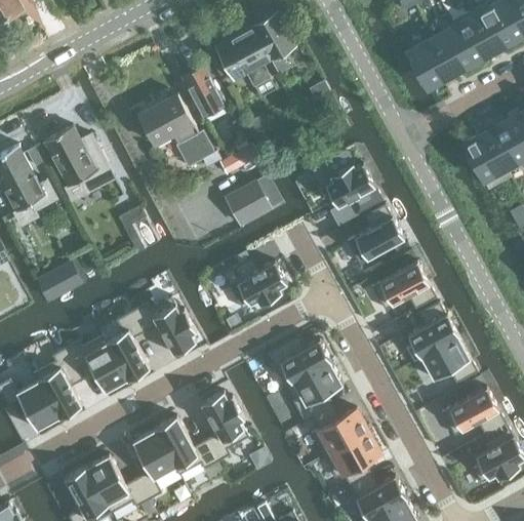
[(0,23),(11,16),(12,17),(21,13),(19,11),(22,10),(16,0),(0,0),(0,23)]
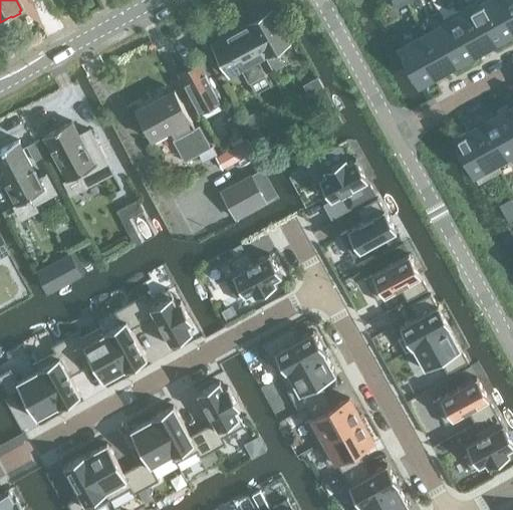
[(406,5),(403,0),(397,0),(391,3),(396,11),(406,5)]
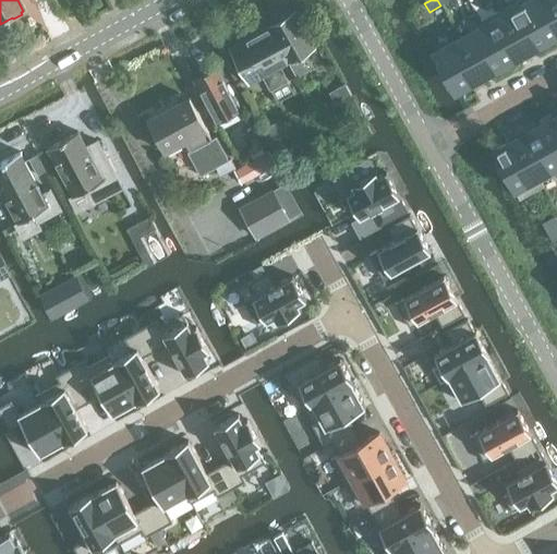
[(556,37),(556,11),(551,0),(525,0),(523,1),(546,44),(556,37)]
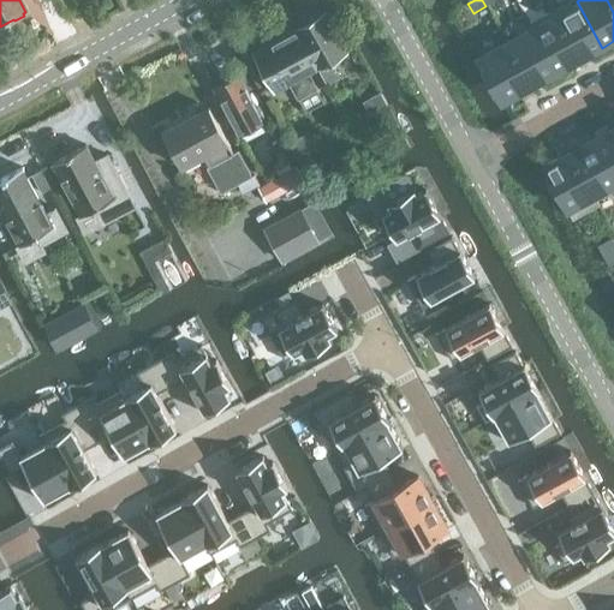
[(602,48),(577,1),(553,15),(578,61),(602,48)]
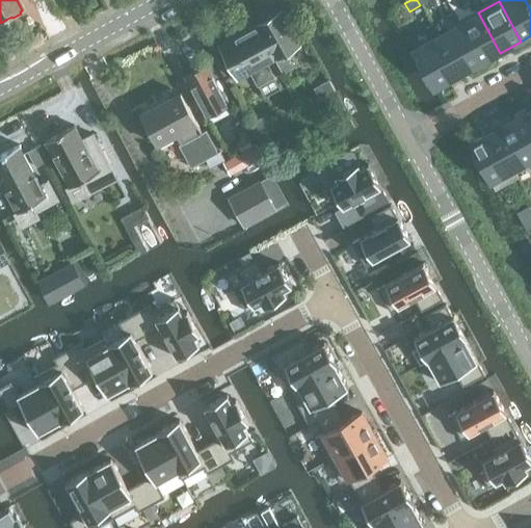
[(500,53),(478,12),(457,24),(479,64),(500,53)]
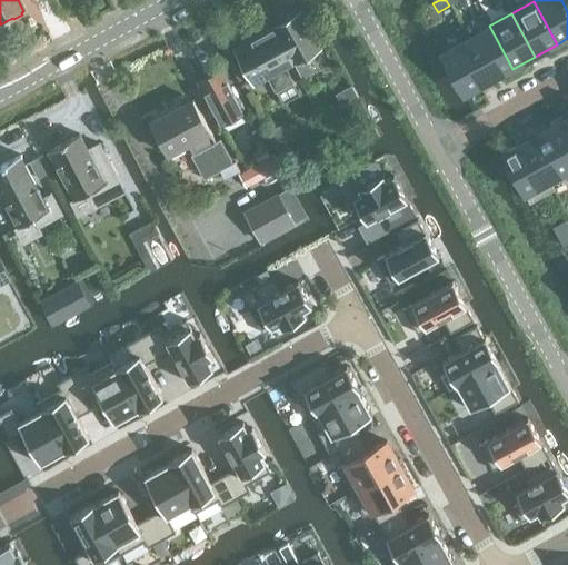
[(299,16),(273,29),(273,30),(292,65),(301,79),(312,73),(304,58),(318,50),(299,16)]
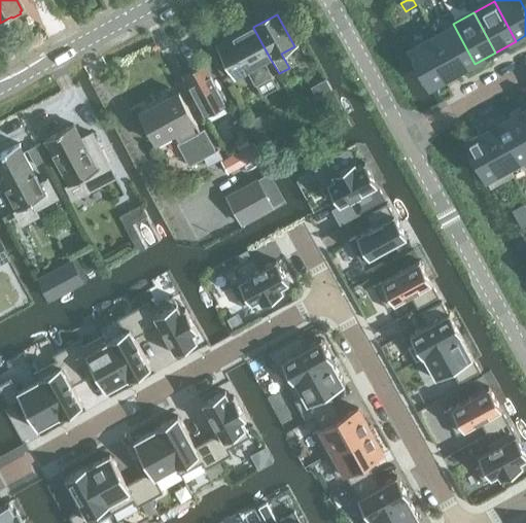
[(475,64),(453,24),(452,25),(455,29),(434,40),(454,75),(475,64)]
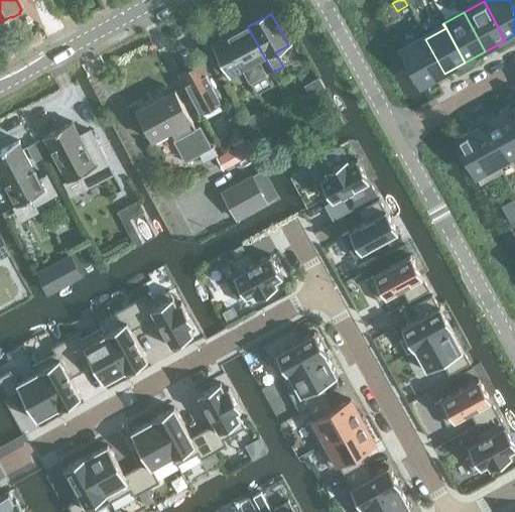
[(248,27),(212,47),(229,78),(241,72),(249,86),(264,78),(256,64),(265,58),(248,27)]
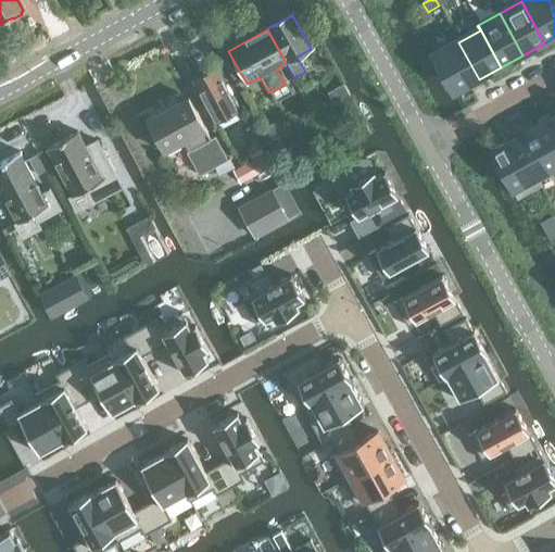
[(479,79),(458,42),(450,47),(450,46),(436,53),(457,92),(471,85),(470,84),(476,80),(477,80),(479,79)]
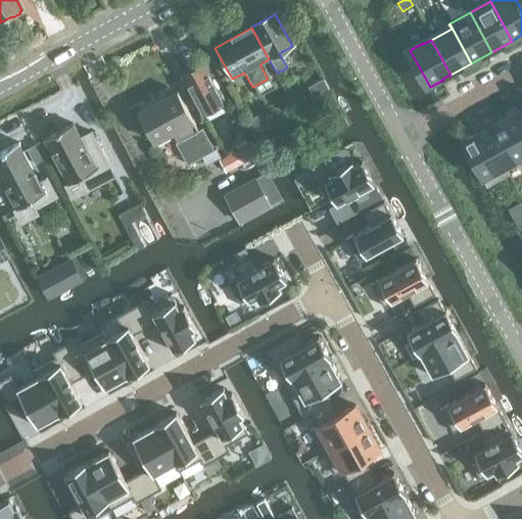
[(223,106),(218,97),(202,66),(181,78),(197,108),(201,116),(223,106)]
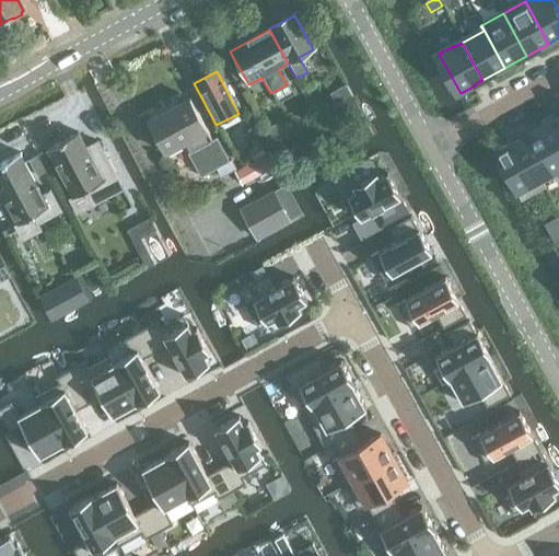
[(345,88),(329,96),(337,109),(351,101),(345,88)]
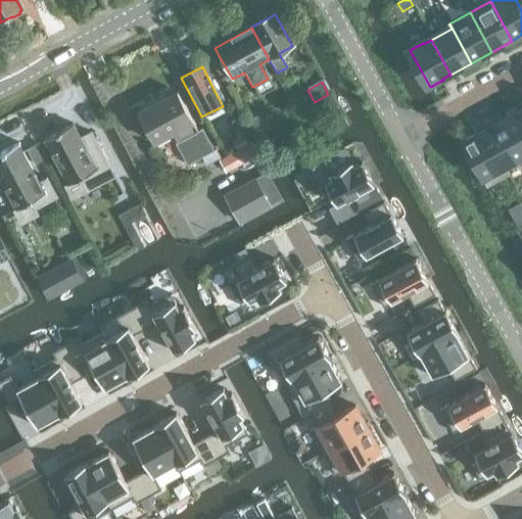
[(177,95),(137,116),(154,147),(172,138),(176,145),(175,146),(186,169),(202,159),(205,167),(218,160),(214,153),(201,131),(197,133),(194,126),(193,126),(177,95)]
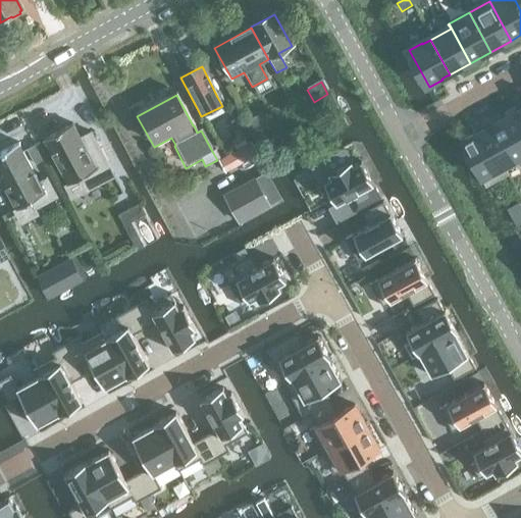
[(520,111),(503,121),(520,155),(520,111)]
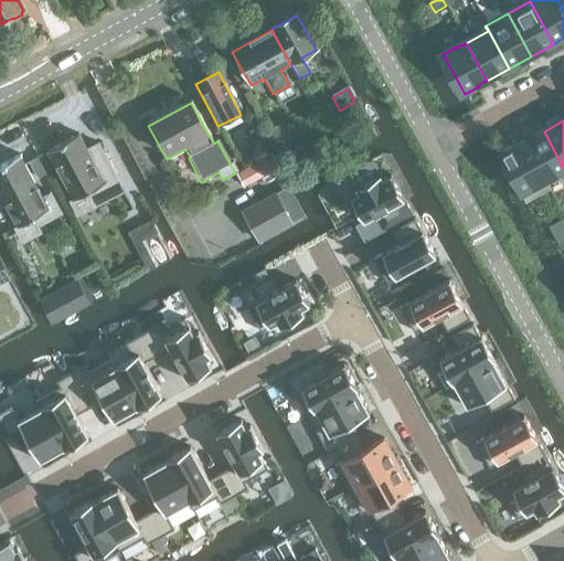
[(282,126),(266,135),(273,147),(288,137),(282,126)]
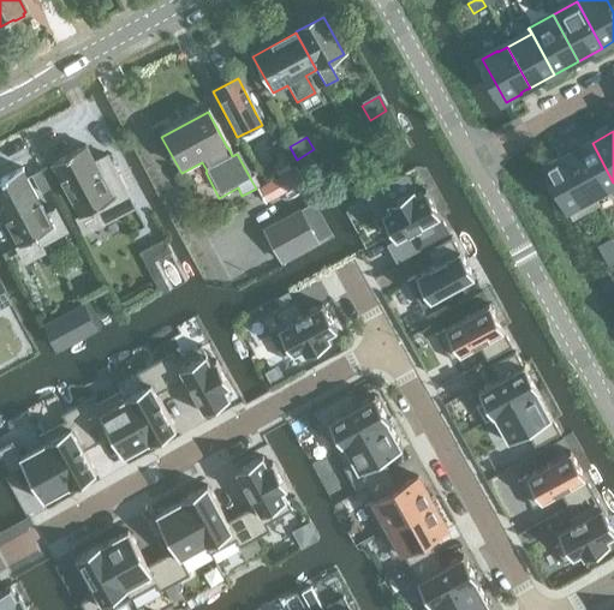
[(595,202),(613,191),(613,183),(592,143),(568,157),(596,208),(597,208),(595,202)]
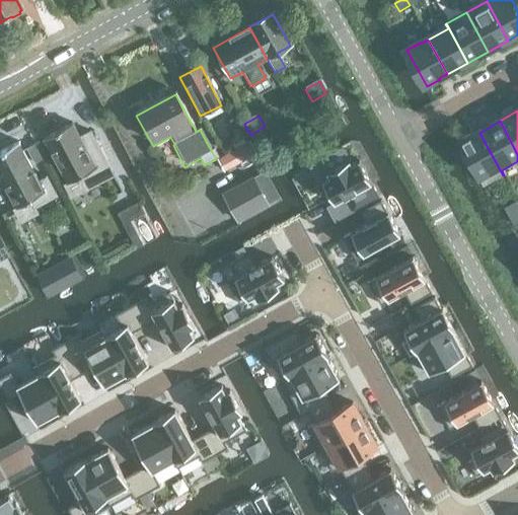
[(113,177),(89,134),(79,140),(71,126),(43,141),(67,186),(80,177),(87,192),(113,177)]
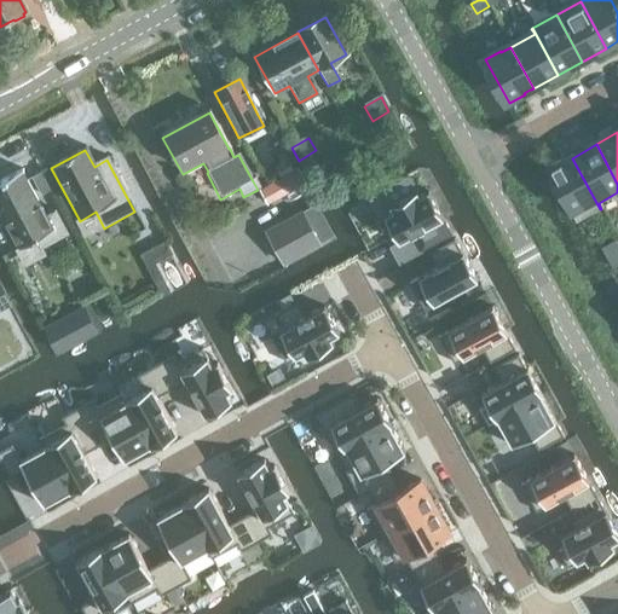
[(600,209),(572,158),(569,160),(562,163),(561,162),(547,171),(576,222),(600,209)]
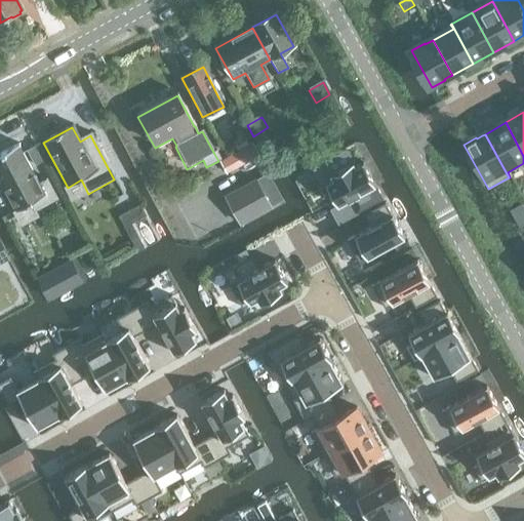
[(19,148),(18,147),(0,156),(0,184),(15,211),(14,212),(14,213),(30,205),(35,213),(36,212),(35,211),(55,201),(55,202),(56,201),(46,181),(45,182),(38,186),(18,148),(19,148)]
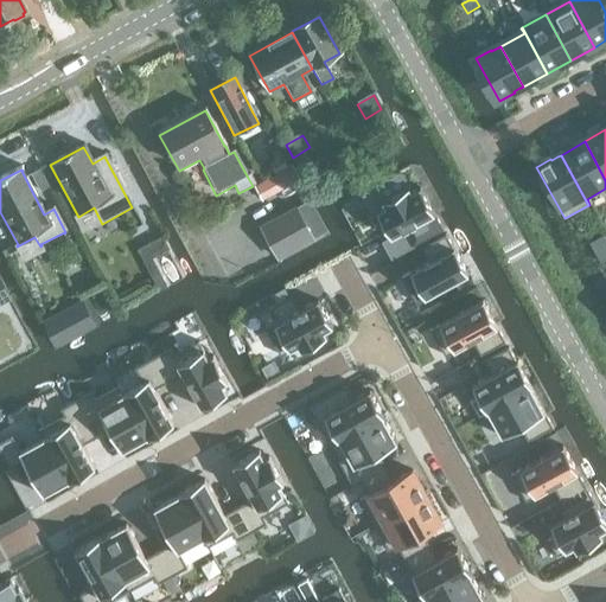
[(288,170),(254,189),(261,203),(268,199),(297,183),(289,171),(288,170)]
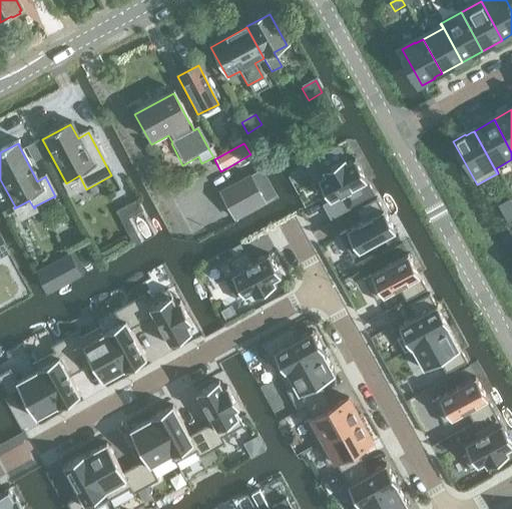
[(32,144),(25,149),(33,164),(41,160),(32,144)]
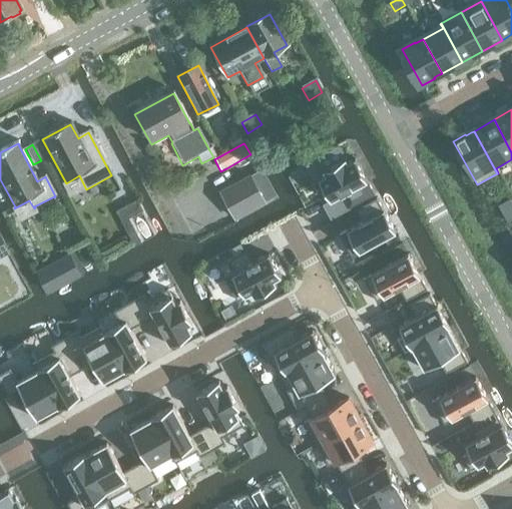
[(324,177),(317,181),(330,204),(341,197),(348,211),(374,196),(354,161),(347,164),(345,160),(322,173),(324,177)]
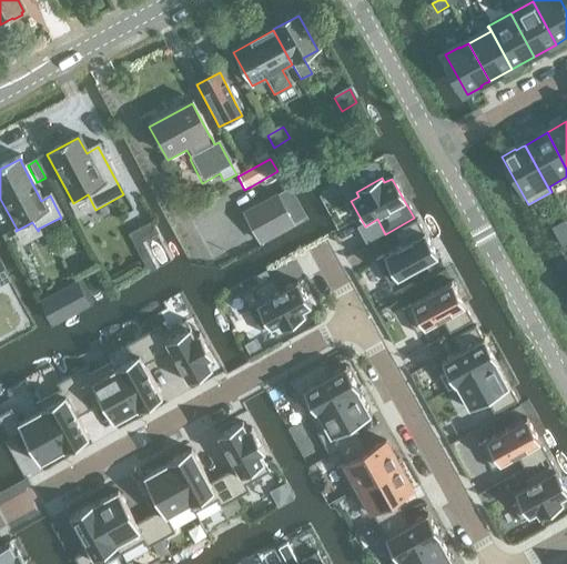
[(292,228),(276,198),(244,215),(260,245),(292,228)]
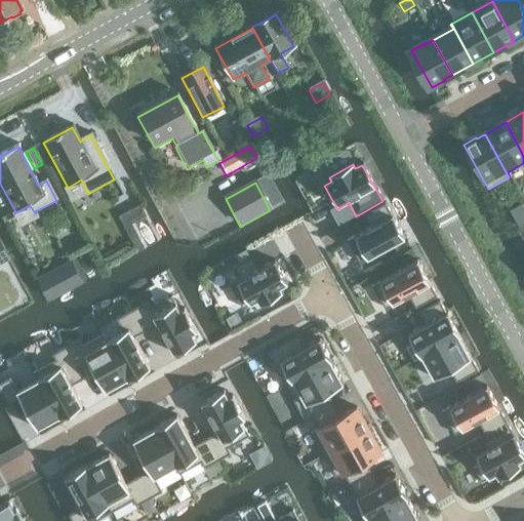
[(367,261),(405,240),(397,226),(386,204),(364,216),(371,229),(355,238),(348,242),(360,265),(367,261)]
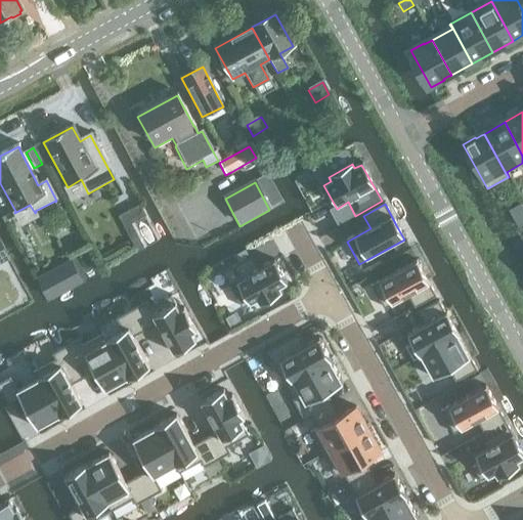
[(139,207),(117,218),(137,255),(144,251),(130,225),(145,218),(139,207)]
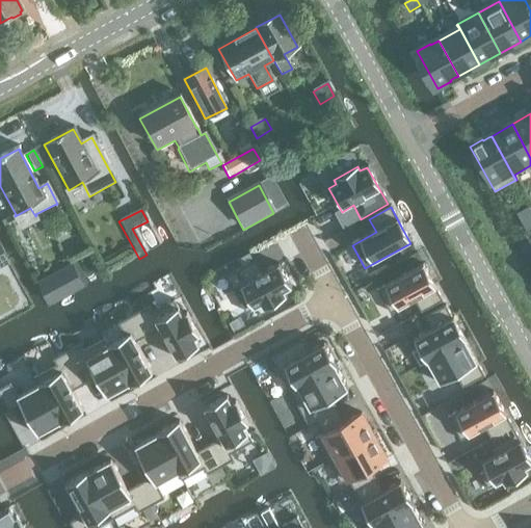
[(522,225),(530,218),(530,216),(527,210),(516,216),(522,225)]
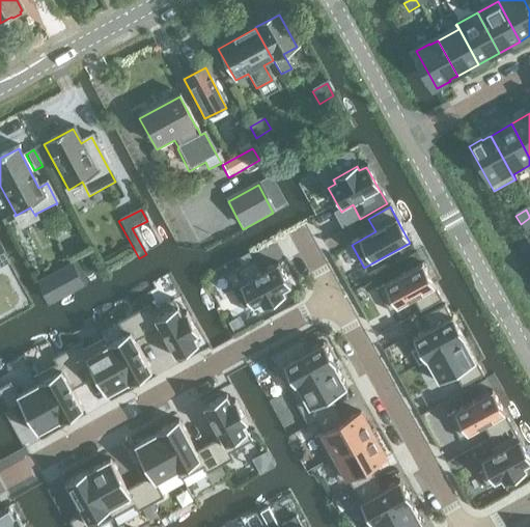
[(529,228),(529,218),(521,224),(525,231),(529,228)]
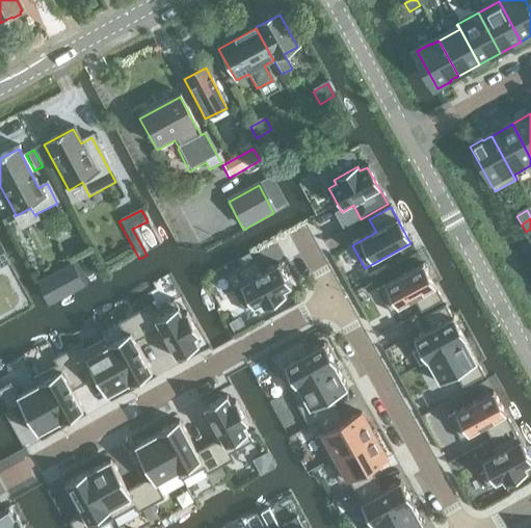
[(0,269),(5,267),(8,265),(0,251),(0,269)]
